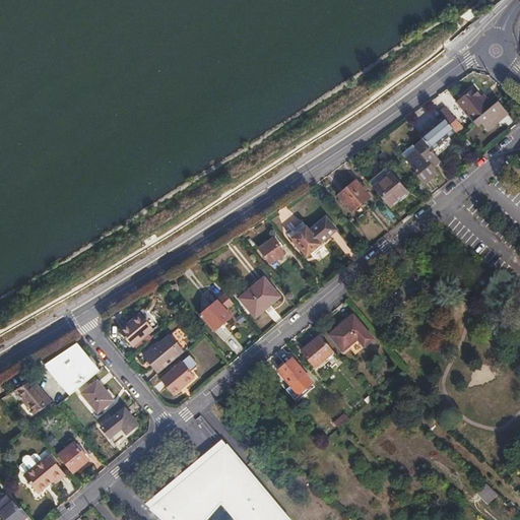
[(456,101),(471,122),(489,109),(480,98),(482,95),(475,86),(456,101)]
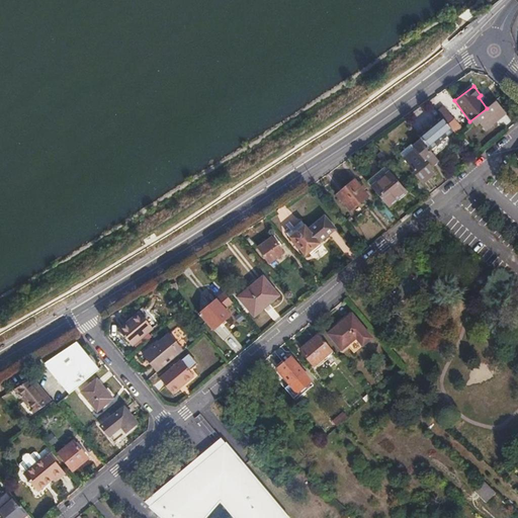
[(487,108),(491,105),(482,94),(481,95),(479,97),(487,108)]
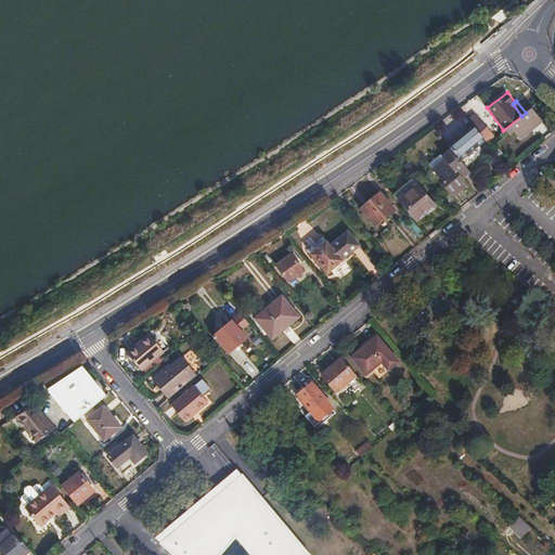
[(542,123),(530,108),(526,113),(521,116),(503,130),(507,136),(514,131),(520,140),(542,123)]
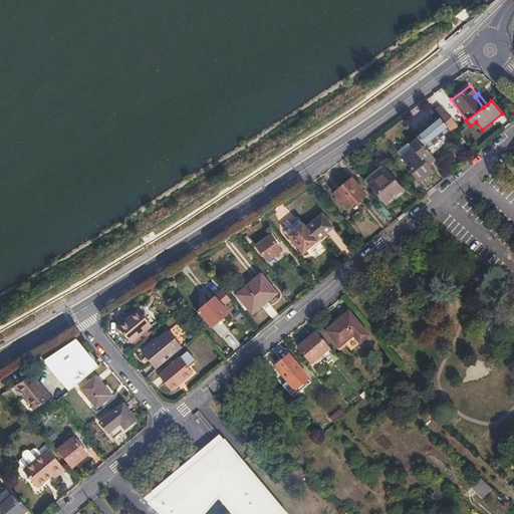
[(439,105),(433,109),(438,115),(444,123),(450,118),(439,105)]
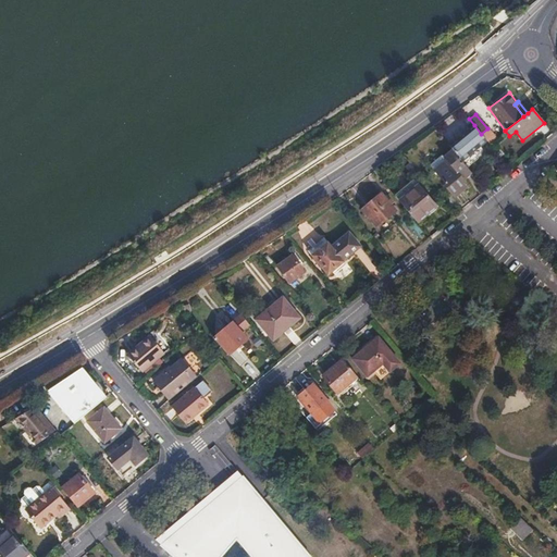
[(481,134),(474,125),(456,140),(449,146),(453,150),(467,168),(478,159),(479,153),(475,150),(487,141),(481,134)]
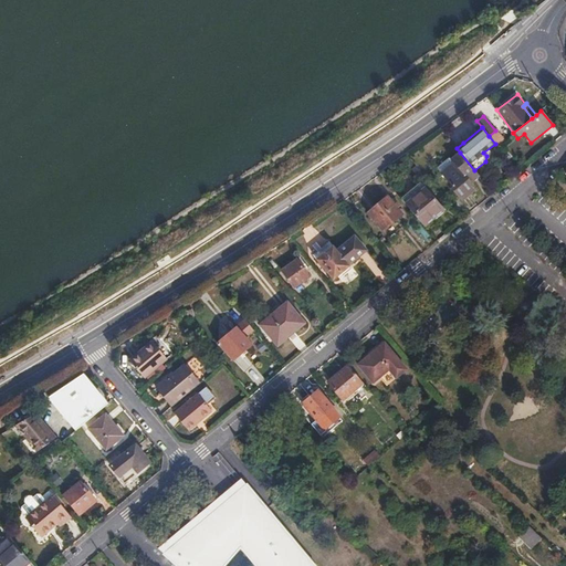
[(503,140),(495,130),(489,136),(495,144),(496,146),(503,140)]
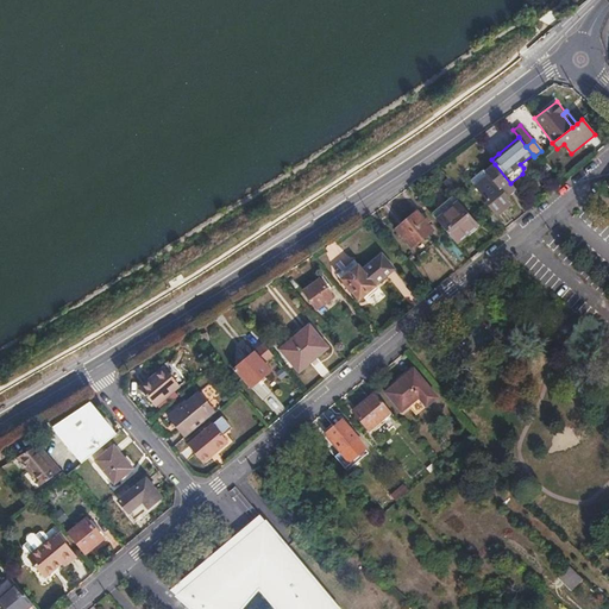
[(510,183),(495,164),(485,173),(488,176),(475,186),(488,202),(485,203),(497,217),(510,206),(504,198),(514,188),(510,183)]
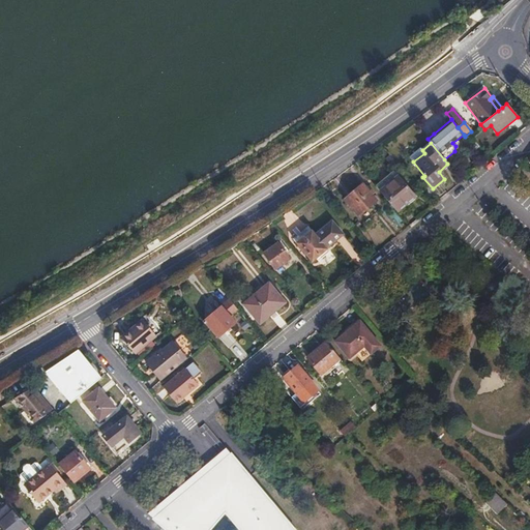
[(398,176),(379,192),(396,211),(408,202),(405,199),(411,194),(398,176)]
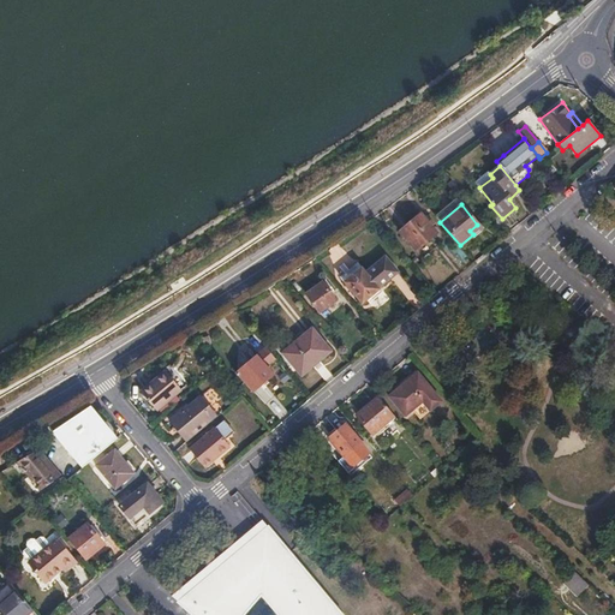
[(421,214),(400,232),(416,251),(436,234),(421,214)]
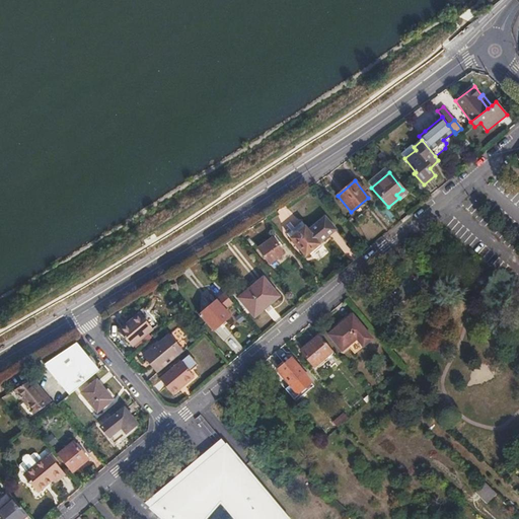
[(405,193),(402,190),(396,195),(399,198),(405,193)]
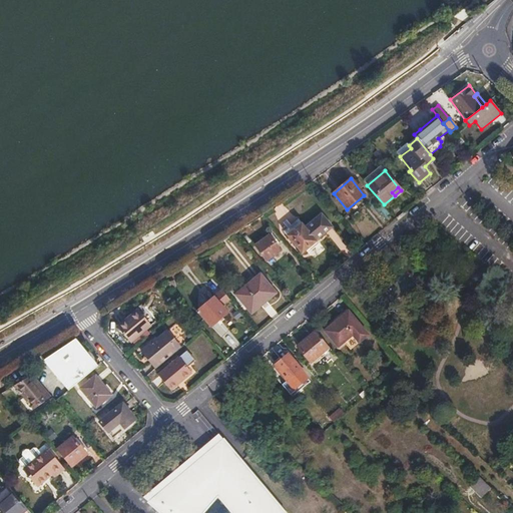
[(295,229),(288,234),(299,247),(303,252),(317,241),(316,240),(332,227),(322,215),(306,227),(299,220),(292,225),(295,229)]
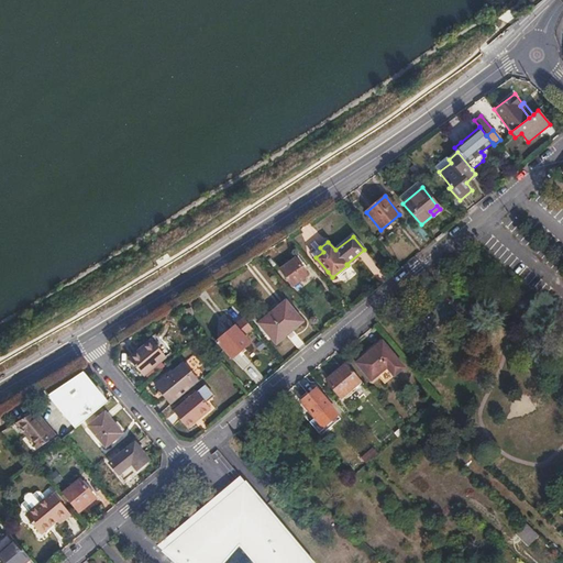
[(312,254),(316,257),(323,252),(320,247),(312,254)]
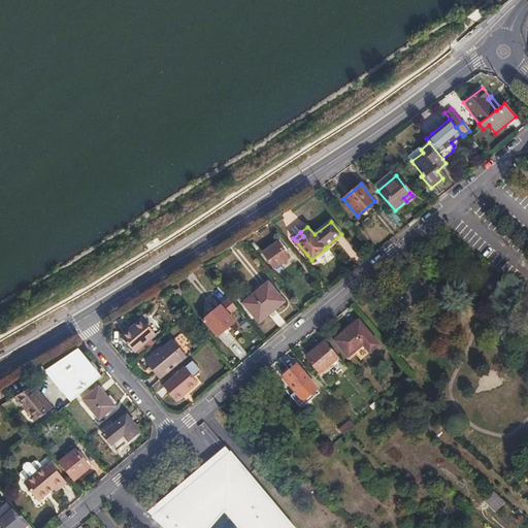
[(276,242),(263,253),(273,268),(288,258),(276,242)]
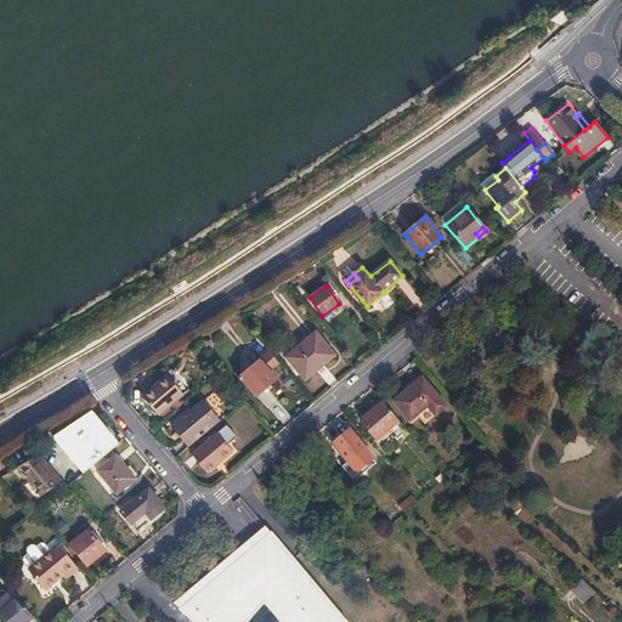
[(301,354),(292,362),(305,379),(333,355),(315,333),(298,349),(301,354)]
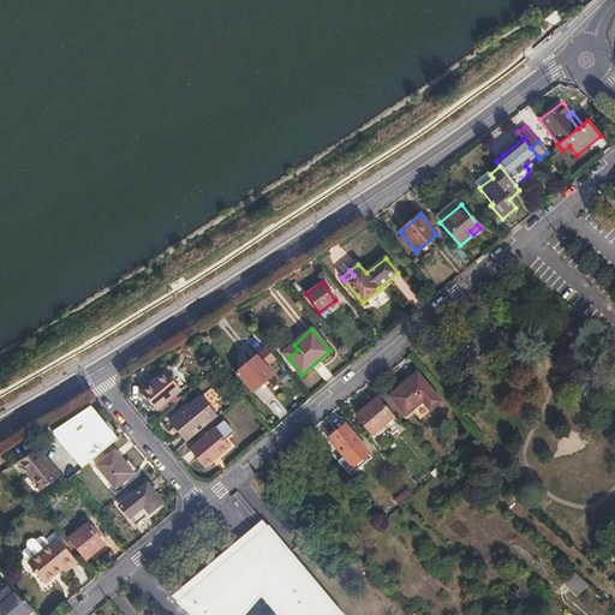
[(275,358),(267,347),(257,357),(266,366),(275,358)]
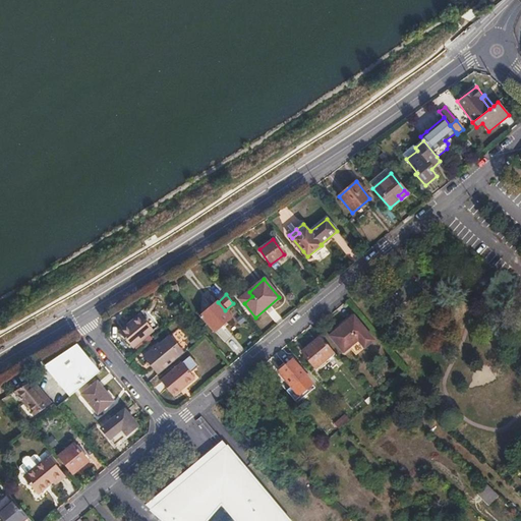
[(200,315),(208,325),(214,332),(231,317),(225,310),(218,302),(200,315)]
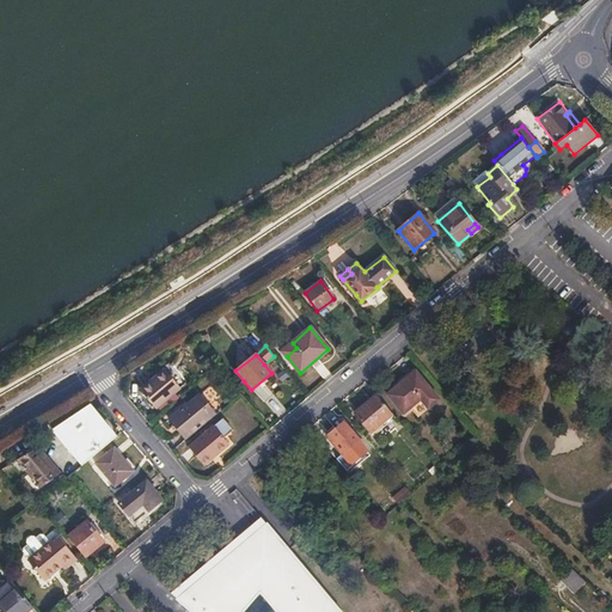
[(404,375),(407,379),(416,371),(414,368),(404,375)]
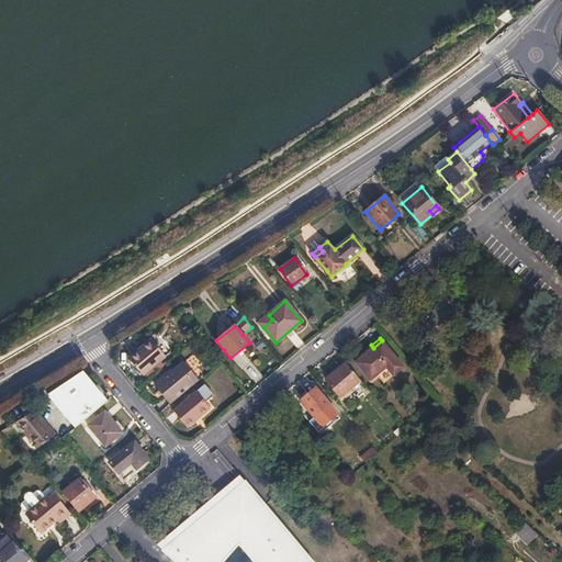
[(153,340),(130,359),(144,375),(166,357),(153,340)]
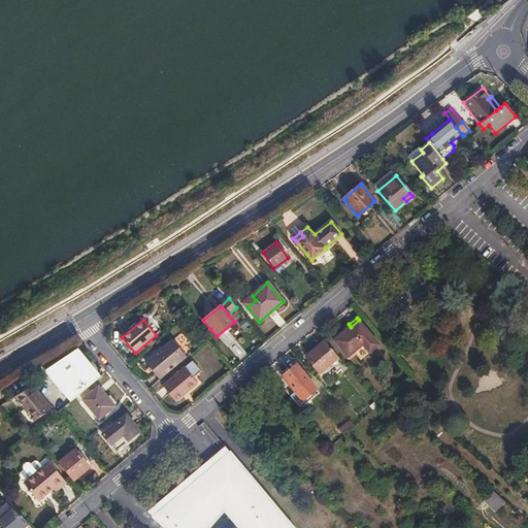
[(359,320),(351,327),(339,337),(334,340),(341,349),(348,357),(354,352),(363,343),(369,352),(380,343),(359,320)]
